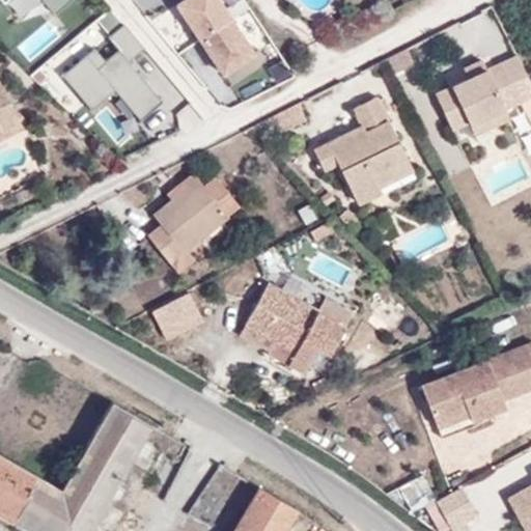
[(2,0),(4,2),(6,0),(38,0),(53,17),(73,0),(2,0)]
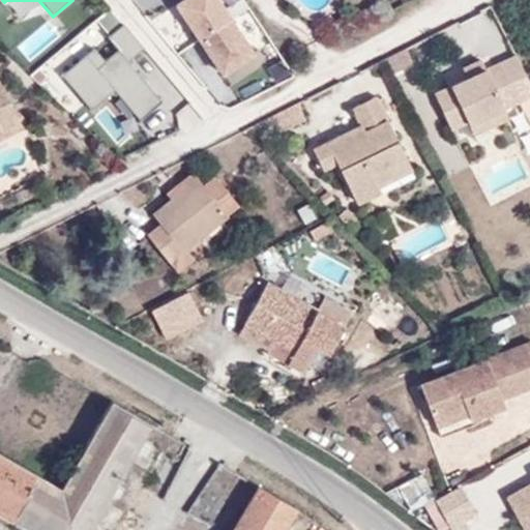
[(221,0),(183,0),(176,5),(225,81),(259,59),(221,0)]
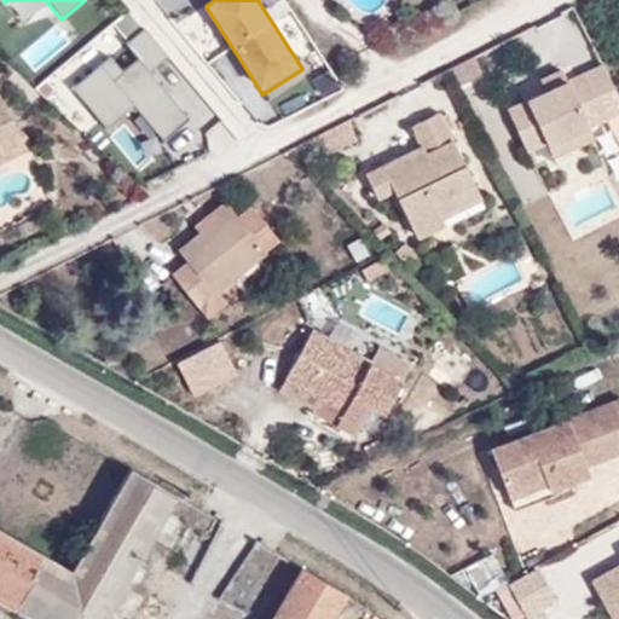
[(111,59),(75,90),(108,127),(134,105),(165,142),(192,119),(154,71),(169,58),(143,28),(123,44),(138,61),(122,73),(111,59)]
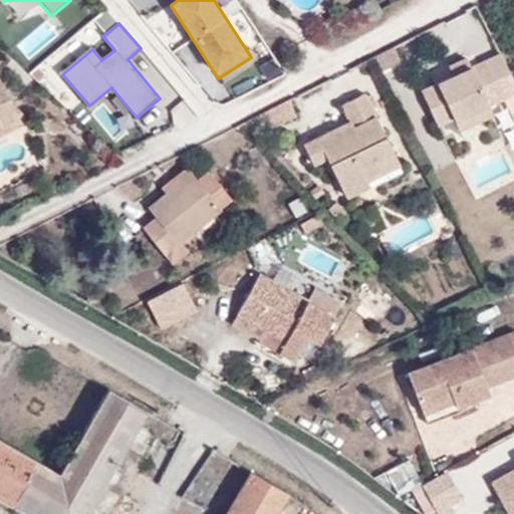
[(459,122),(491,104),(513,91),(513,76),(501,52),(472,68),(456,77),(424,95),(442,127),(457,119),(459,122)]
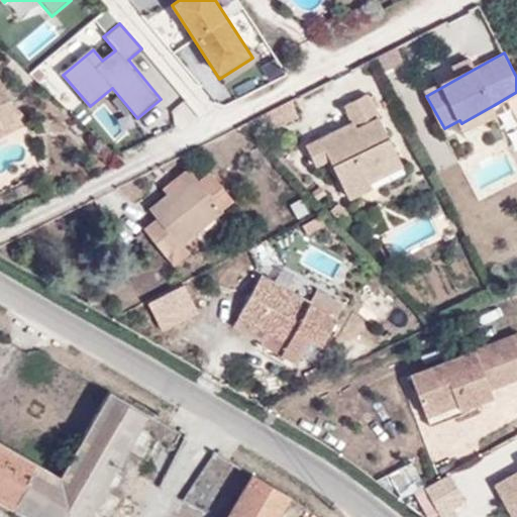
[(469,61),(453,69),(458,78),(475,69),(469,61)]
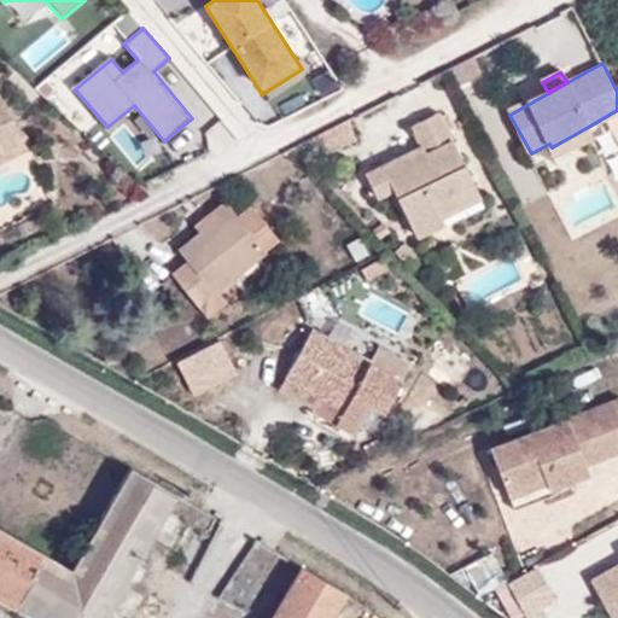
[(21,144),(28,140),(0,88),(0,165),(25,152),(21,144)]
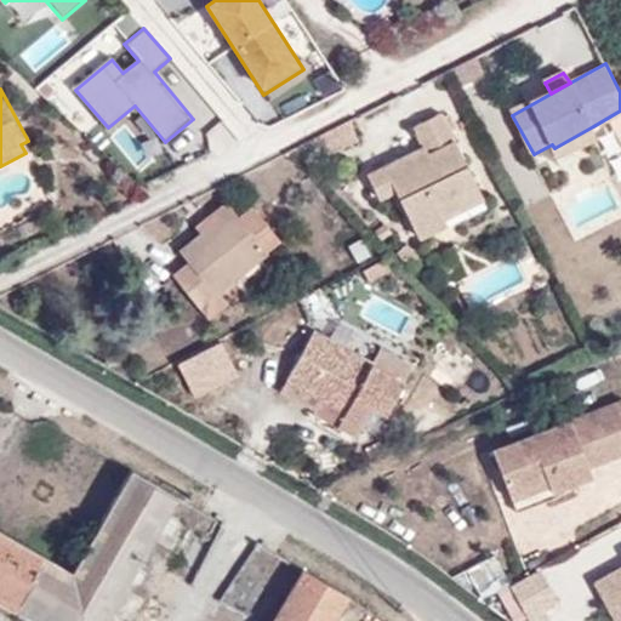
[(445,215),(439,201),(479,182),(442,112),(414,126),(423,147),(369,176),(380,199),(397,189),(421,238),(450,223),(446,215),(445,215)]
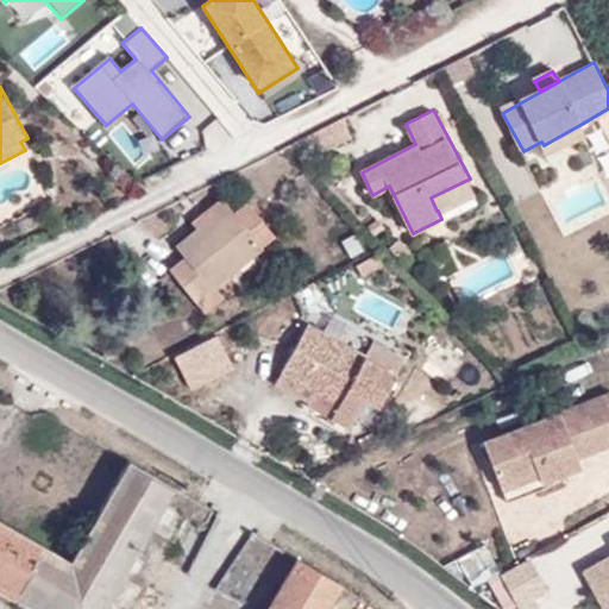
[(125,123),(111,133),(132,163),(146,154),(125,123)]
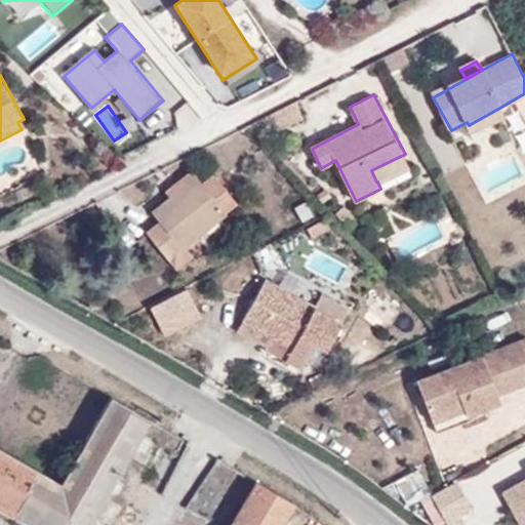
[(473,133),(507,115),(501,107),(469,125),(473,133)]
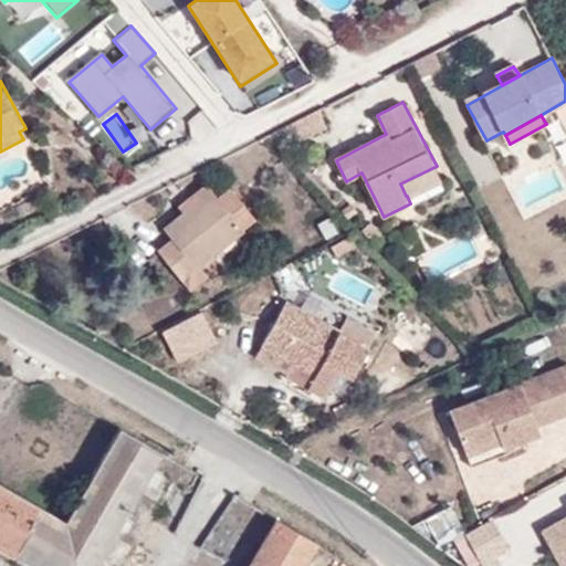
[(406,196),(442,177),(437,166),(400,184),(406,196)]
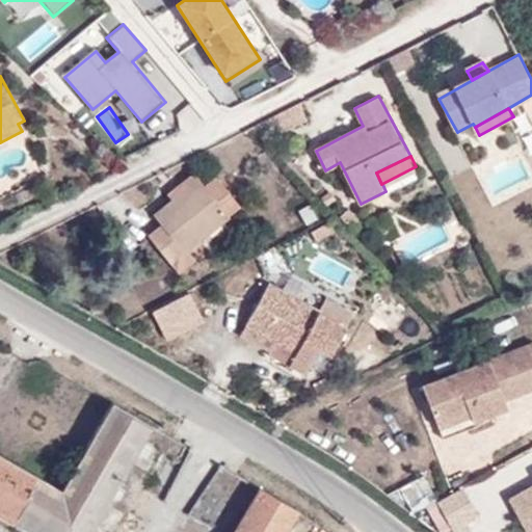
[(200,264),(187,248),(240,207),(219,180),(208,189),(198,178),(152,215),(160,224),(145,236),(180,278),(200,264)]
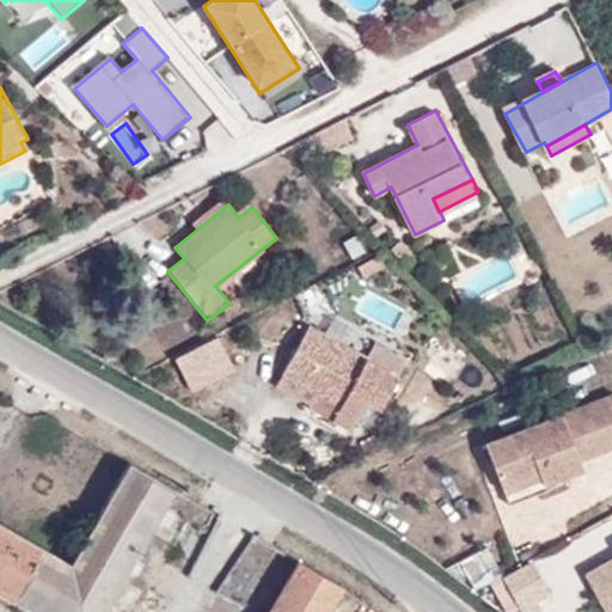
[(375,341),(367,355),(310,323),(283,371),(318,391),(310,407),(350,428),(366,398),(381,407),(407,359),(375,341)]
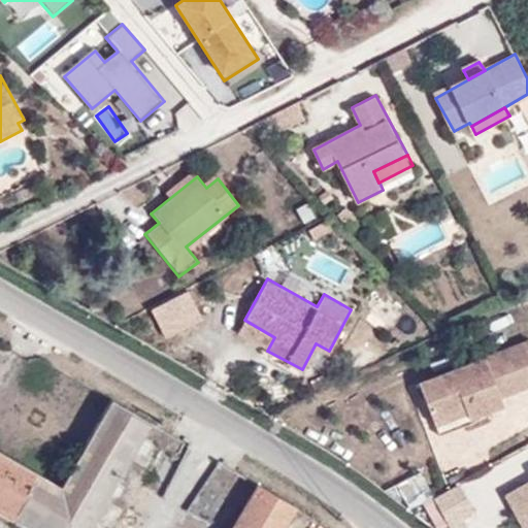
[(163,340),(200,321),(185,290),(146,308),(163,340)]
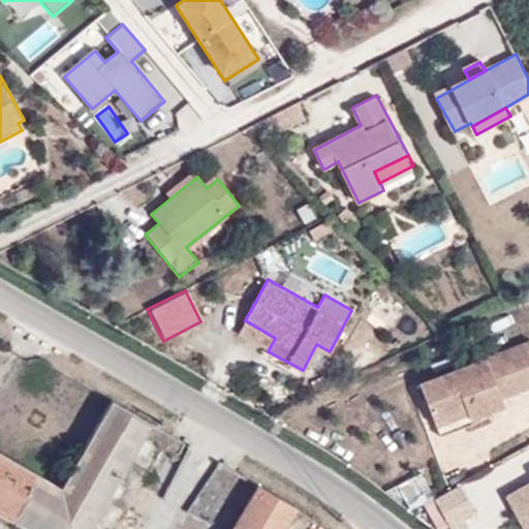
[(469,412),(471,417),(505,404),(503,398),(528,386),(528,340),(488,356),(422,383),(435,417),(467,404),(469,412)]
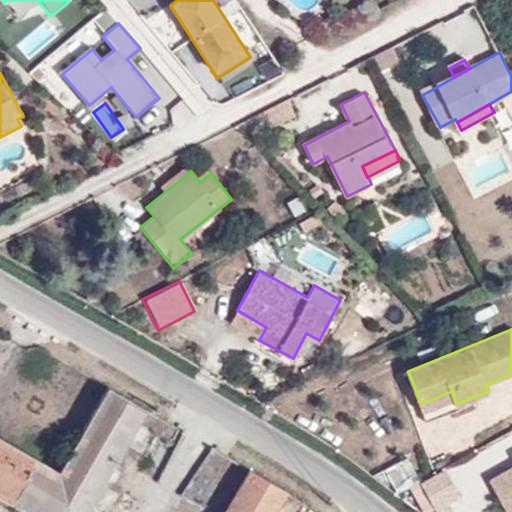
[(0,436),(0,491),(35,511),(87,511),(146,408),(108,385),(59,470),(0,436)]
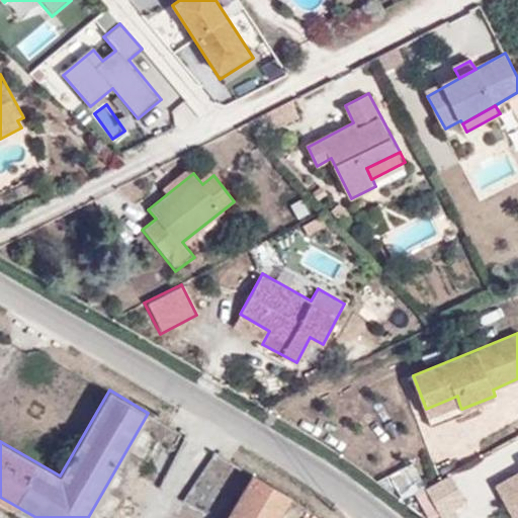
[(426,409),(428,416),(459,404),(457,396),(426,409)]
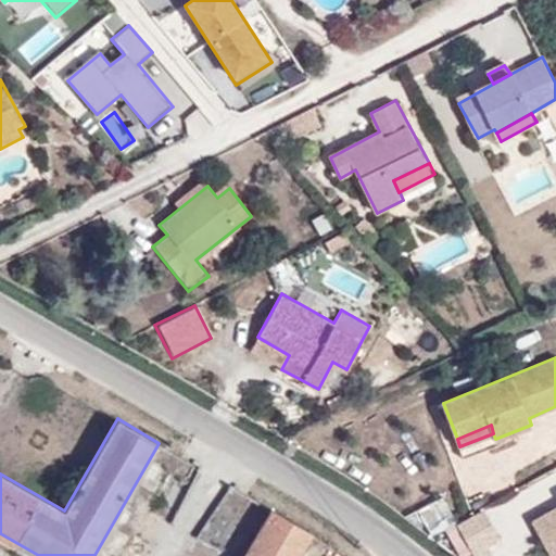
[(425,534),(452,528),(445,501),(418,507),(425,534)]
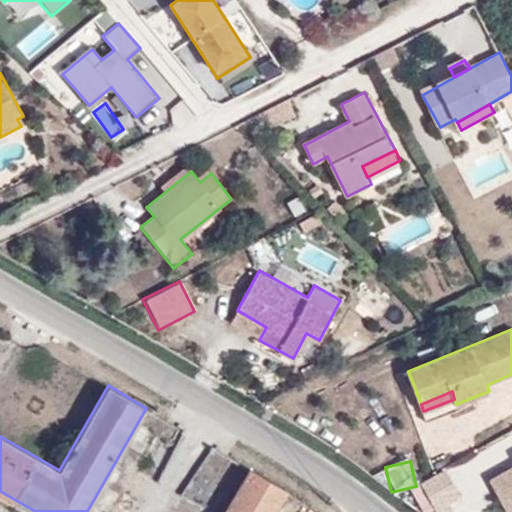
[(225,511),(273,511),(287,489),(251,468),(225,511)]
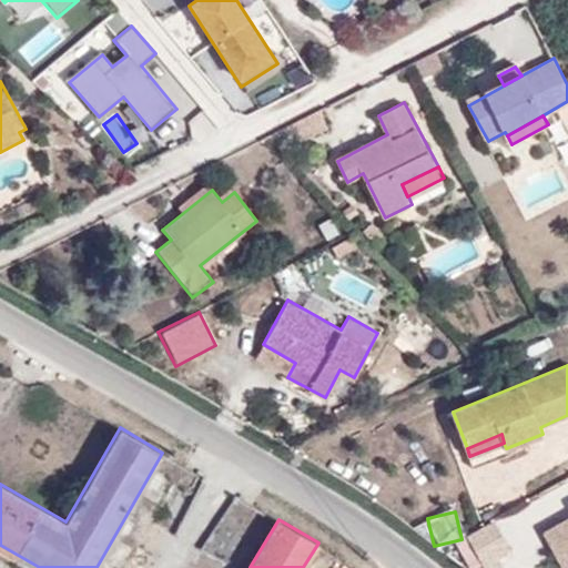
[(567,519),(546,533),(563,563),(567,559),(567,519)]
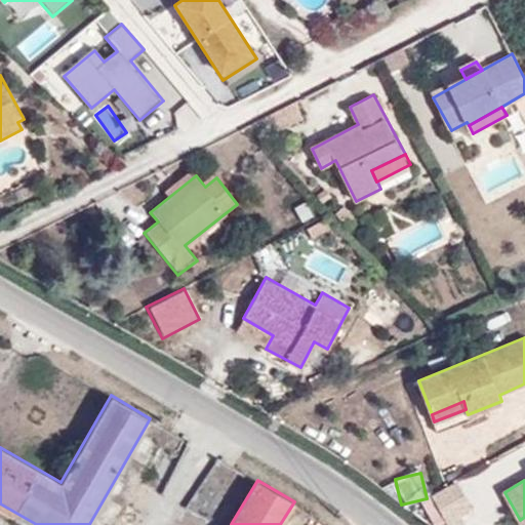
[(428,496),(440,524),(451,524),(471,516),(455,483),(428,496)]
